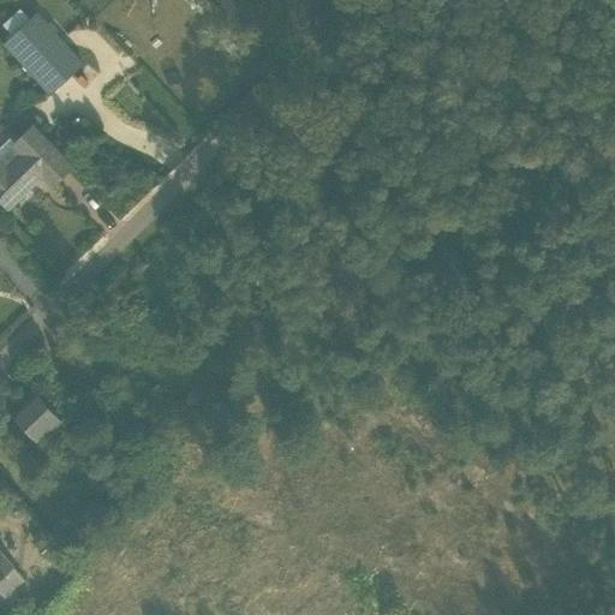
[(37,11),(3,43),(49,95),(84,63),(37,11)]
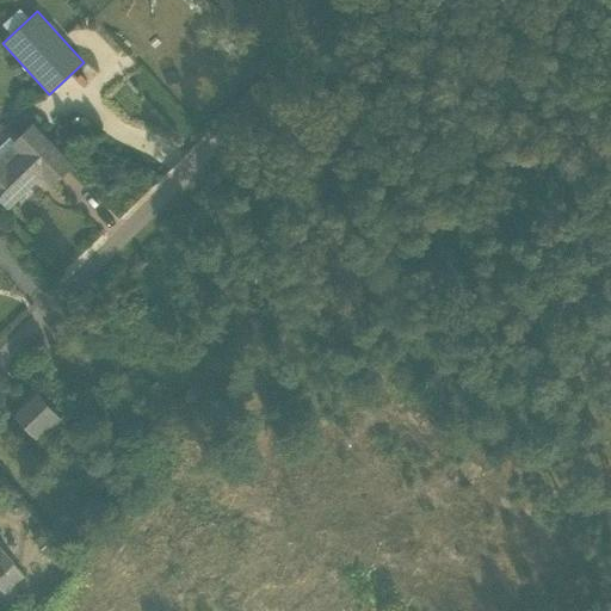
[(81,73),(75,79),(84,86),(90,80),(81,73)]
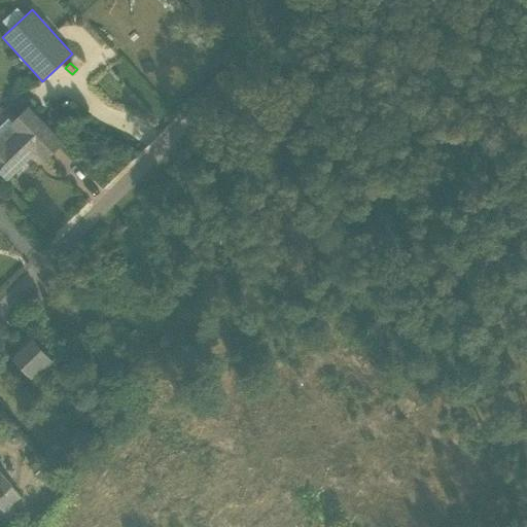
[(0,170),(7,177),(36,149),(45,159),(62,142),(28,107),(0,133),(0,170)]
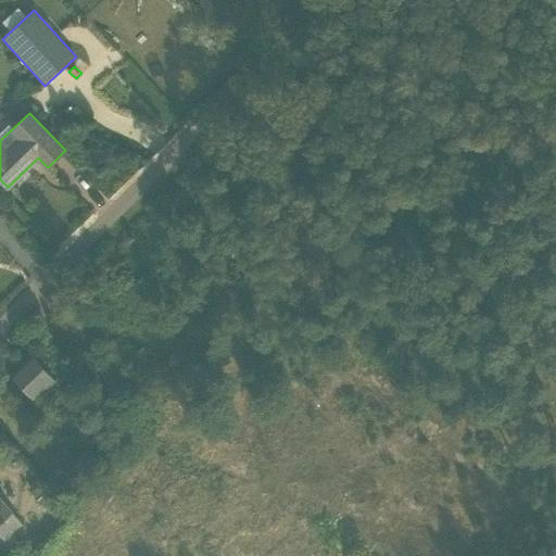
[(33,353),(11,374),(35,399),(53,380),(55,378),(49,370),(33,353)]
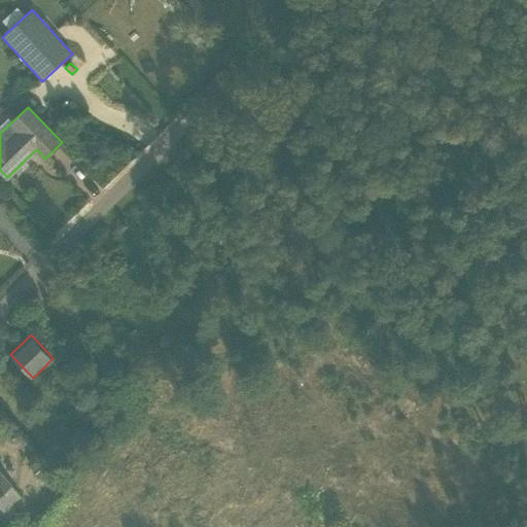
[(9,437),(9,440),(10,443),(12,444),(15,444),(18,443),(20,440),(20,437),(18,434),(15,433),(12,433),(10,434),(9,437)]
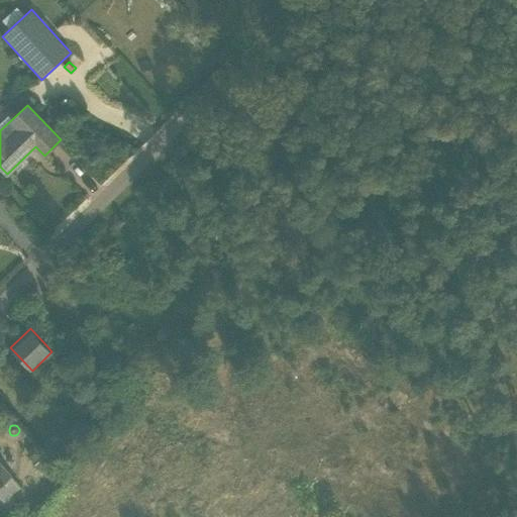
[(28,448),(28,456),(34,462),(44,453),(35,443),(28,448)]
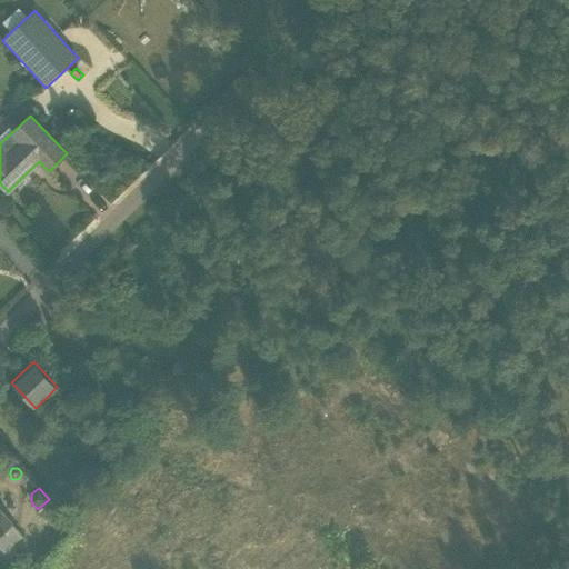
[(0,546),(5,552),(22,536),(0,510),(0,546)]
